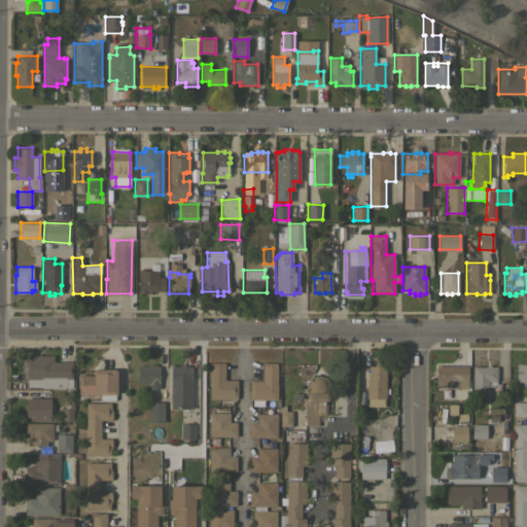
[(138,277),(137,277),(137,275),(156,275),(156,276),(166,277),(165,291),(150,291),(150,292),(138,292),(138,277)]
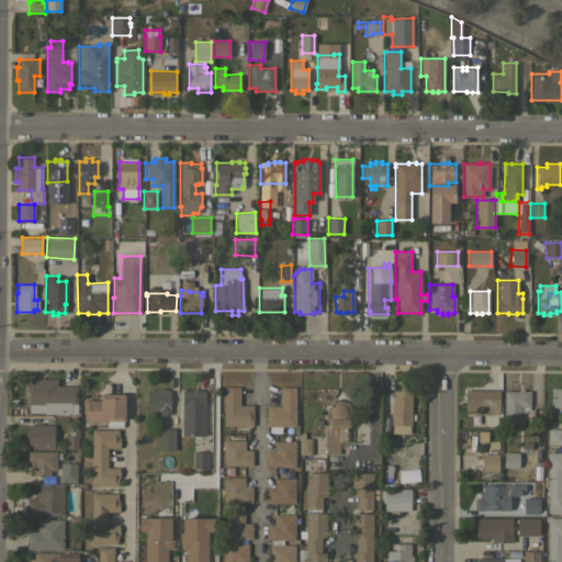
[(56,379),(56,385),(77,385),(77,413),(44,414),(44,412),(29,412),(29,403),(27,403),(27,379),(56,379)]
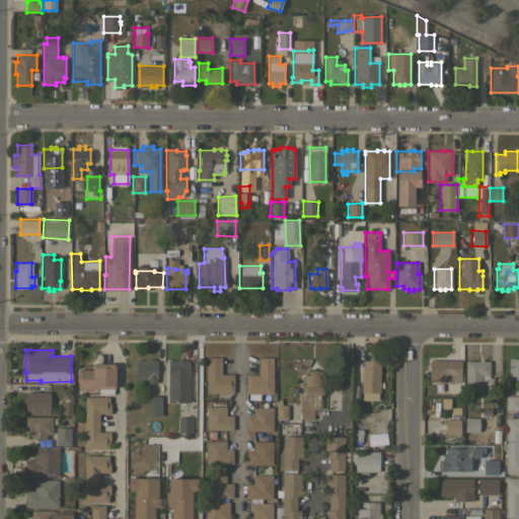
[(206,392),(206,357),(220,357),(220,374),(233,374),(233,392),(206,392)]
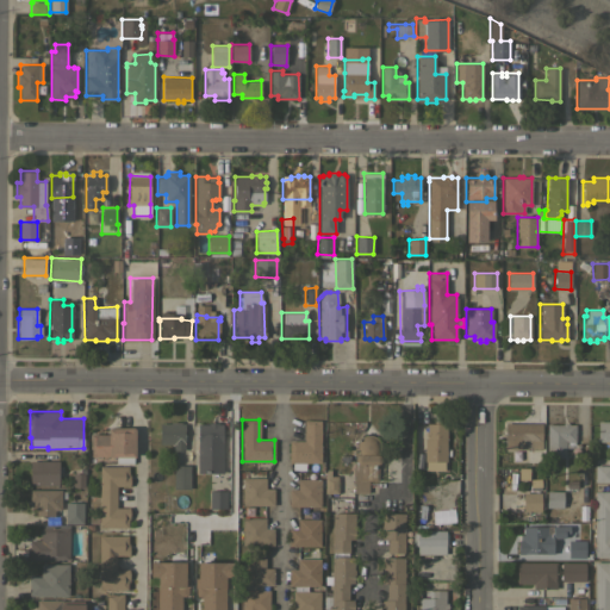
[(319,462),(288,462),(288,441),(303,441),(303,419),(319,419),(319,462)]
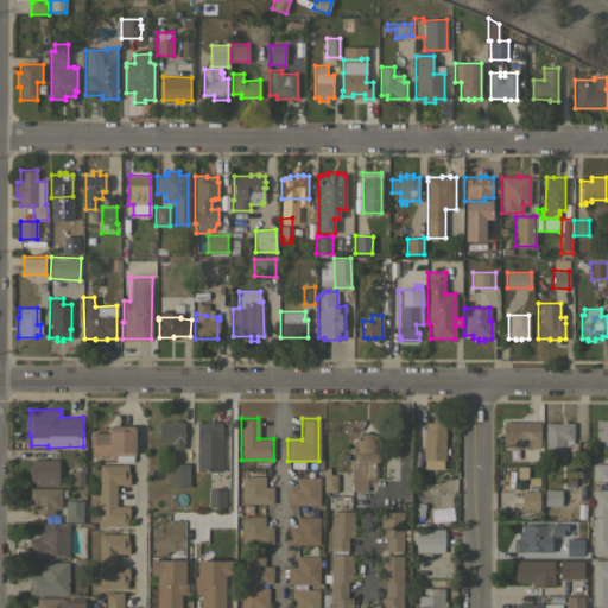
[(158,422),(169,422),(169,419),(179,420),(179,422),(183,422),(183,447),(182,449),(171,448),(172,442),(158,442),(158,422)]
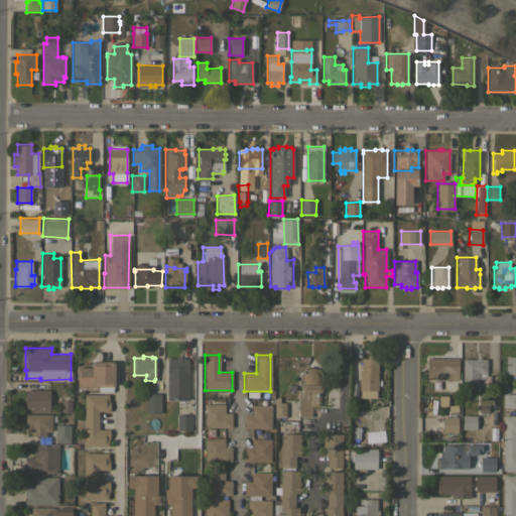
[(515,356),(515,373),(505,373),(505,356),(515,356)]
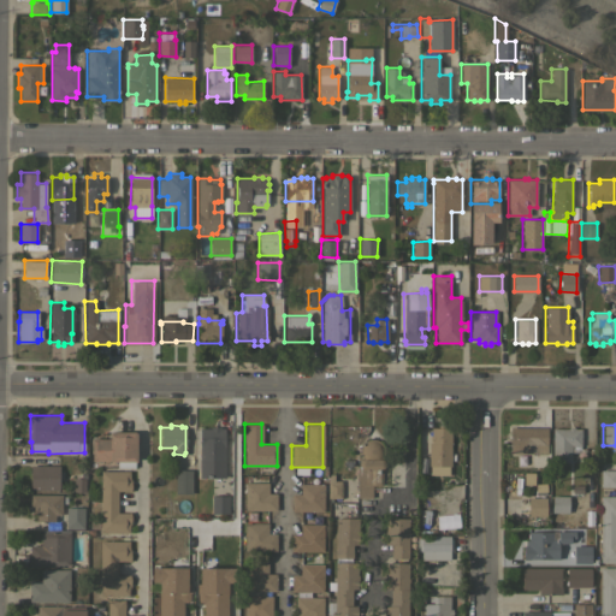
[(225,477),(199,478),(197,427),(209,427),(209,426),(220,426),(220,427),(224,427),(225,477)]
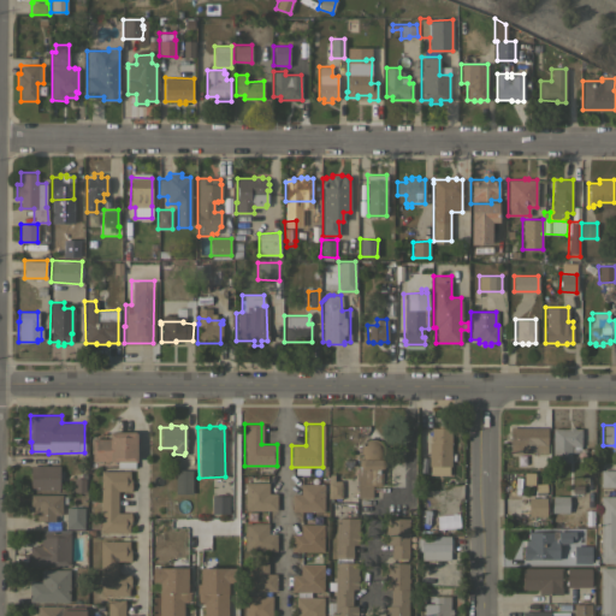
[(450,466),(427,465),(427,443),(427,442),(430,442),(430,440),(428,440),(428,436),(430,436),(430,427),(450,427),(450,466)]
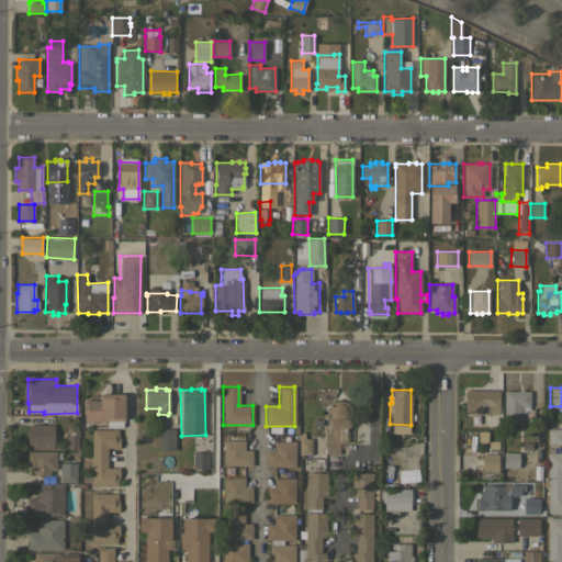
[(498,390),(498,414),(486,414),(486,413),(464,413),(464,390),(498,390)]
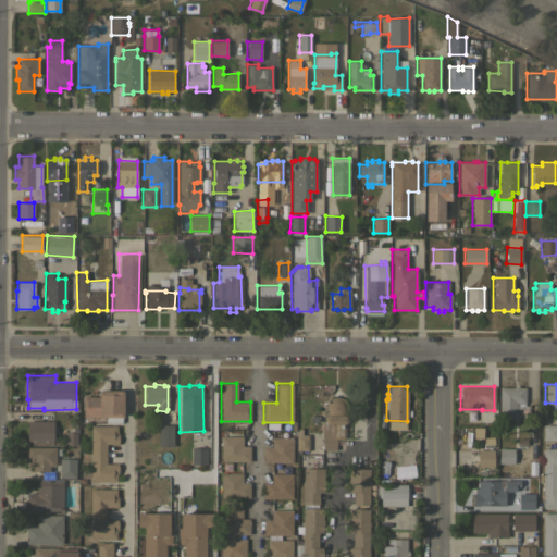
[(498,387),(514,387),(514,386),(518,386),(518,387),(524,387),(524,403),(523,403),(523,408),(516,408),(516,417),(499,417),(498,387)]
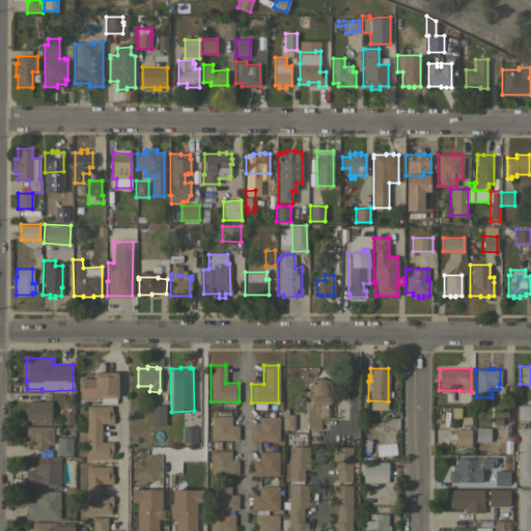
[(78,378),(93,378),(93,372),(95,372),(95,371),(115,371),(115,372),(117,372),(117,397),(115,397),(115,402),(101,402),(101,397),(78,397),(78,378)]
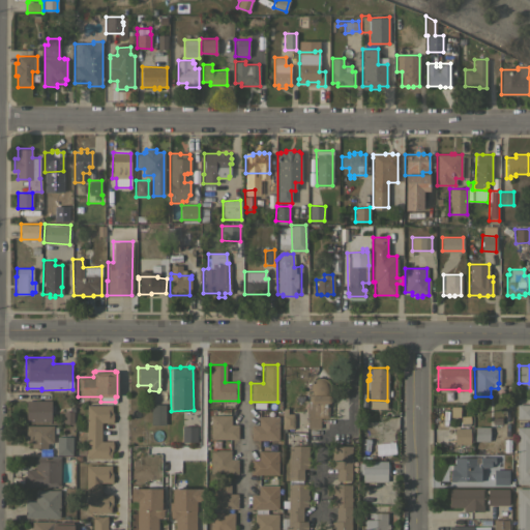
[(306,417),(305,417),(305,401),(308,401),(308,398),(310,395),(311,395),(311,393),(310,390),(310,388),(308,385),(310,383),(313,380),(315,378),(318,377),(321,377),(324,378),(327,381),(329,384),(330,388),(329,392),(327,394),(329,395),(330,399),(330,401),(327,403),(328,417),(319,417),(319,428),(306,428),(306,417)]
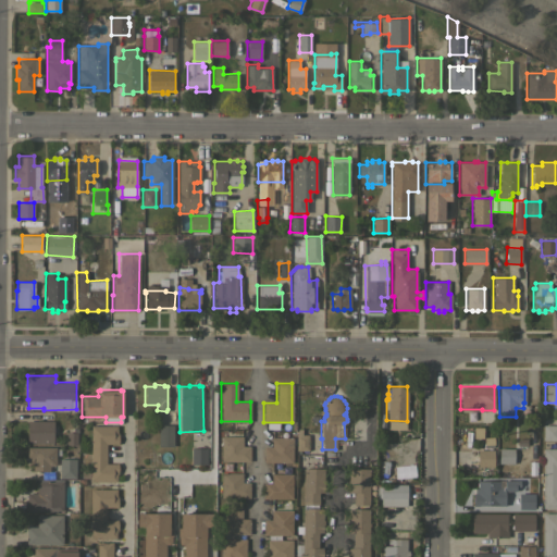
[(53,420),(52,443),(27,443),(27,420),(53,420)]
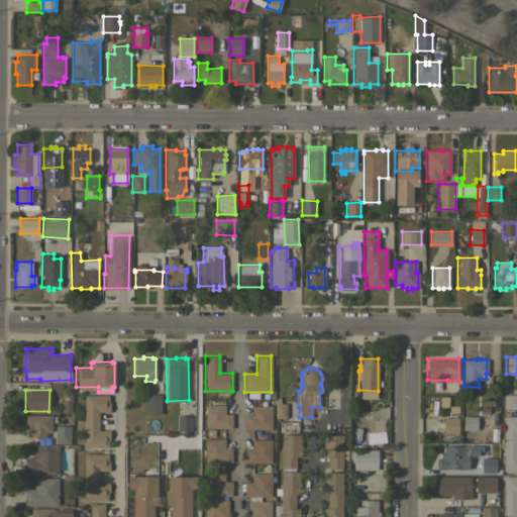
[(160,414),(146,414),(146,394),(160,394),(160,414)]
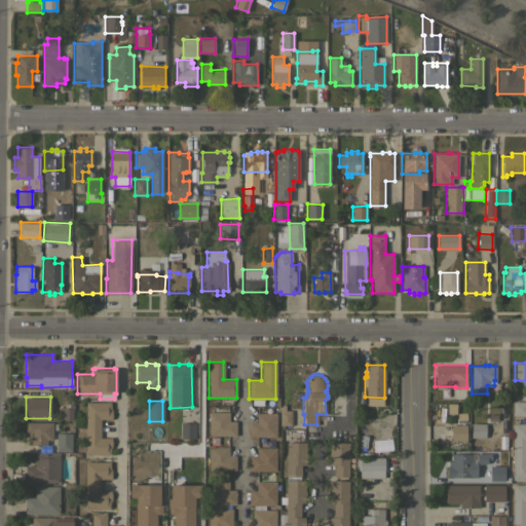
[(512,401),(525,401),(525,415),(513,415),(512,401)]
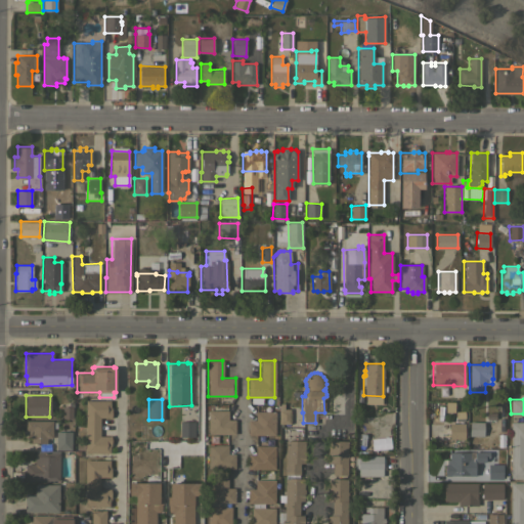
[(85,400),(110,400),(110,406),(111,406),(111,417),(99,417),(98,435),(111,435),(111,446),(108,446),(108,452),(84,452),(85,400)]
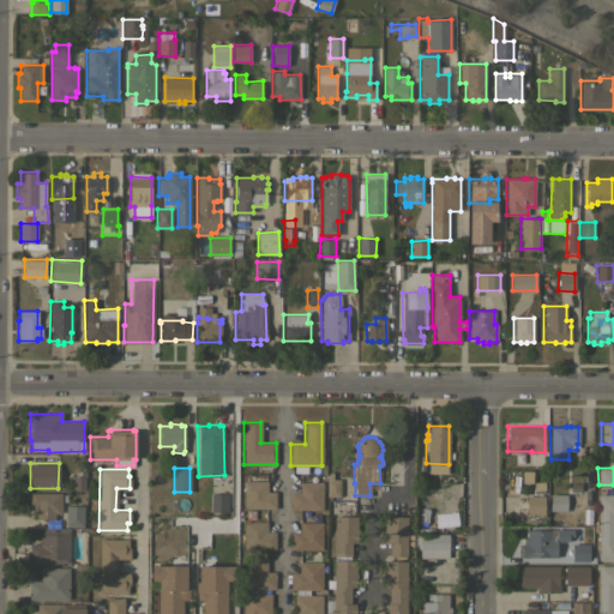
[(326,495),(326,473),(332,471),(332,479),(338,479),(338,480),(339,480),(339,495),(326,495)]
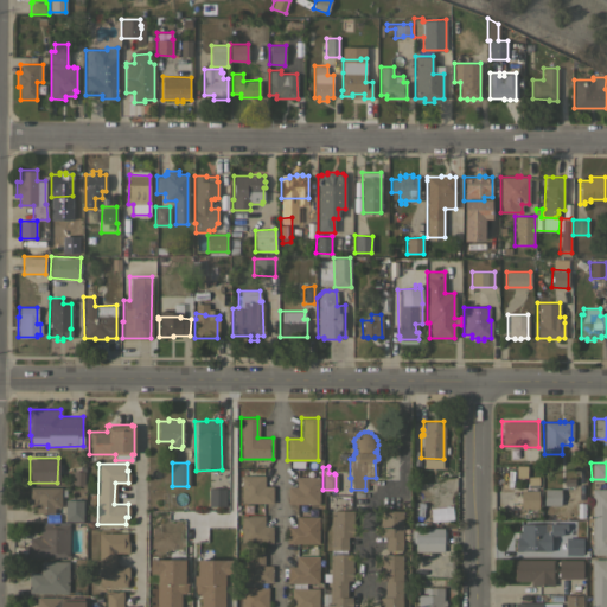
[(241,475),(263,475),(263,486),(272,486),(272,503),(241,503),(241,475)]
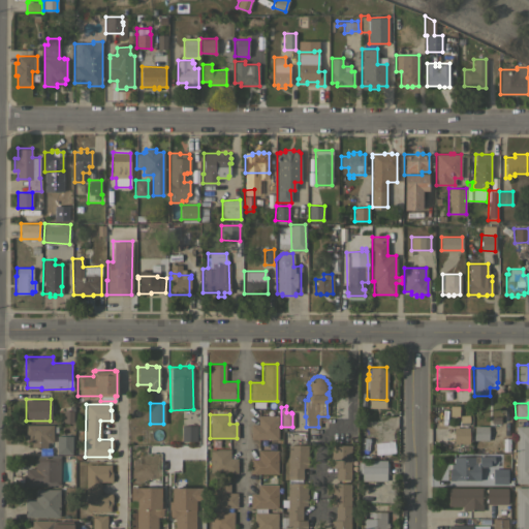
[(277,438),(250,438),(250,424),(257,424),(257,415),(277,415),(277,438)]
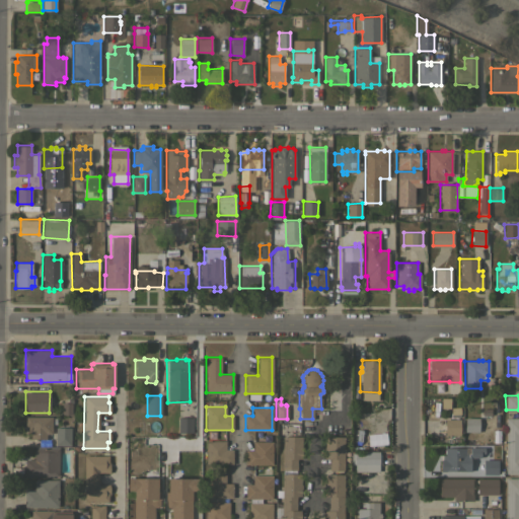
[(51,416),(51,421),(54,421),(54,425),(52,425),(52,434),(46,434),(46,439),(30,439),(30,430),(27,430),(27,426),(24,426),(24,417),(51,416)]
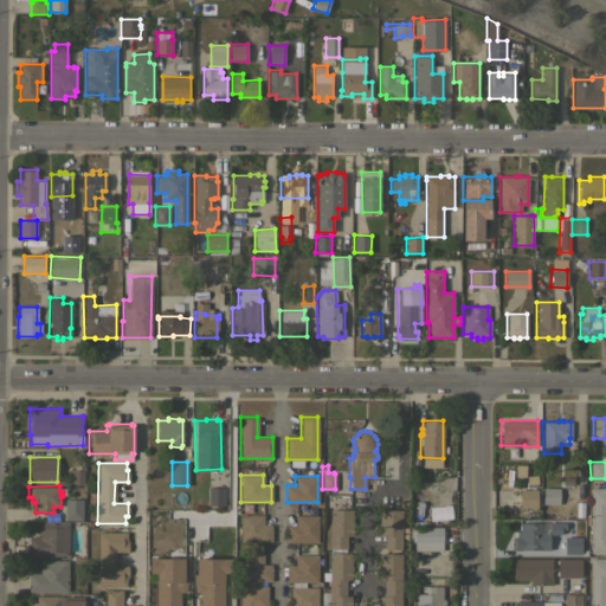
[(224,505),(207,505),(207,487),(224,487),(224,505)]
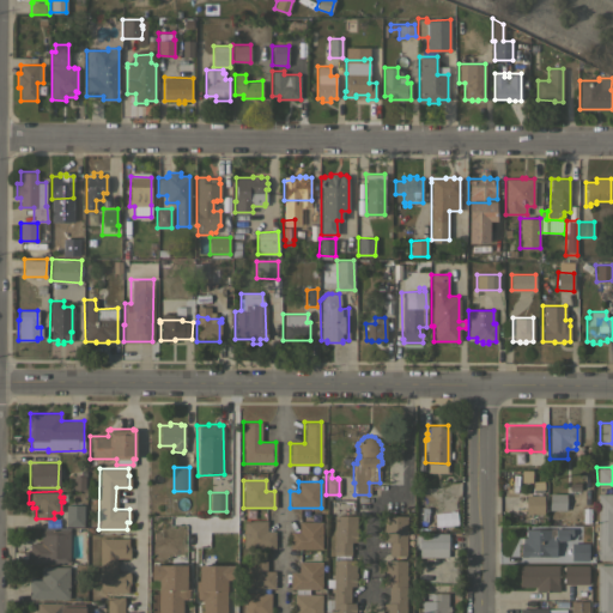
[(525,513),(525,493),(542,495),(542,514),(525,513)]
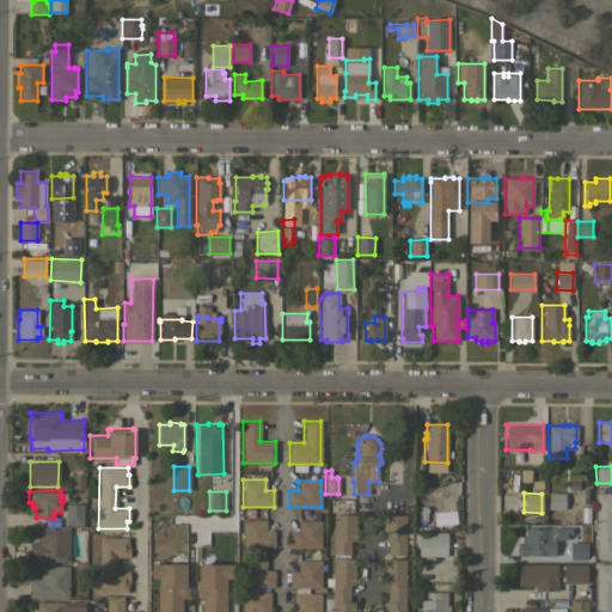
[(564,493),(564,509),(548,508),(548,493),(564,493)]
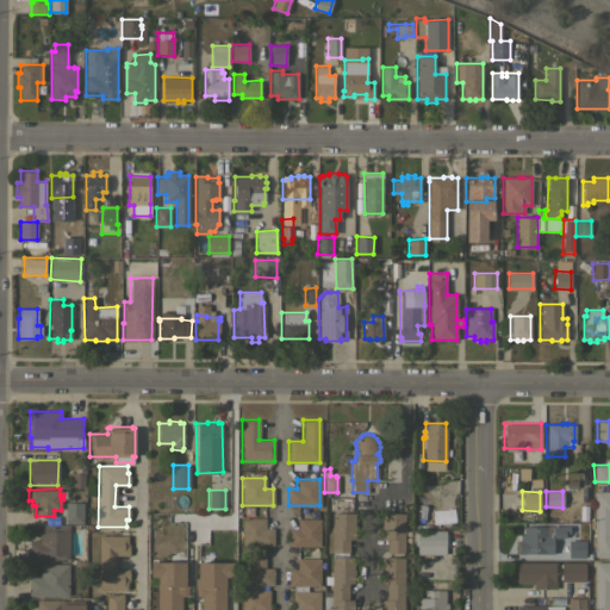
[(593,491),(609,491),(609,556),(593,556),(593,491)]
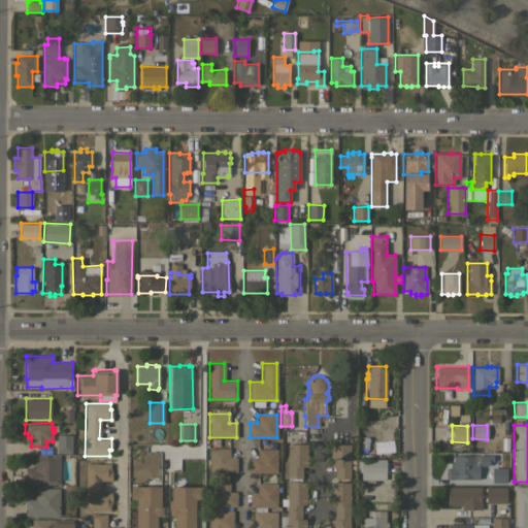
[(56,434),(71,434),(71,453),(56,453),(56,434)]
